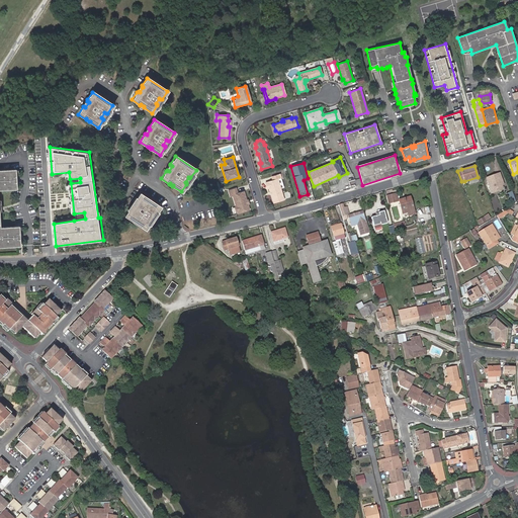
[(0,246),(21,245),(19,225),(0,227),(0,222),(0,189),(16,188),(15,168),(0,169),(0,246)]
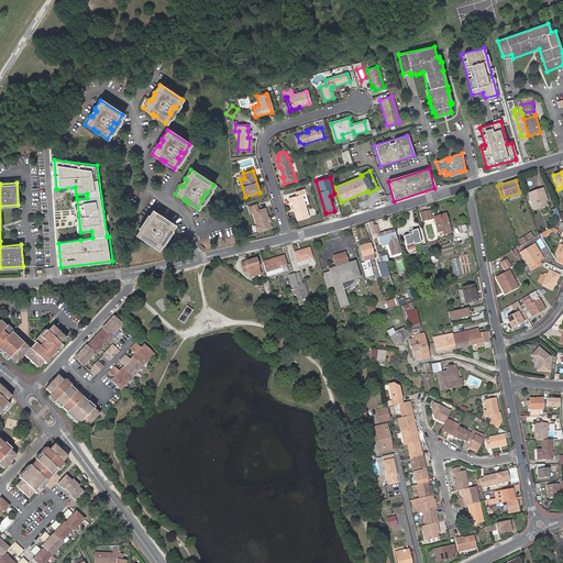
[(310,218),(302,195),(307,195),(306,190),(297,192),(298,197),(289,199),(291,206),(294,205),(298,221),(310,218)]
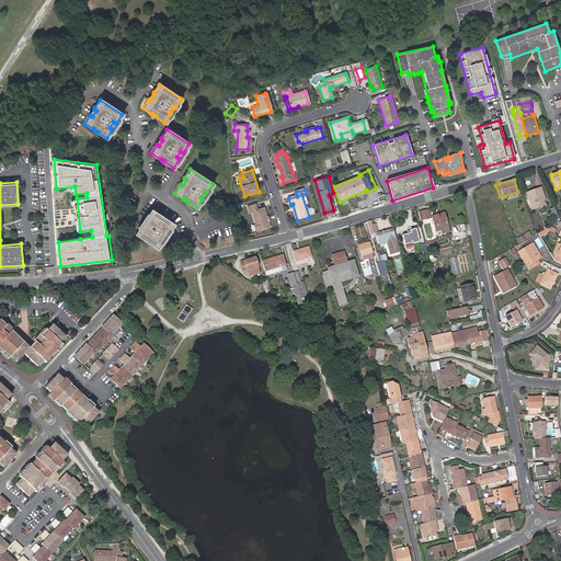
[(538,191),(536,190),(527,193),(533,208),(539,206),(538,203),(544,201),(546,201),(542,192),(539,193),(538,191)]
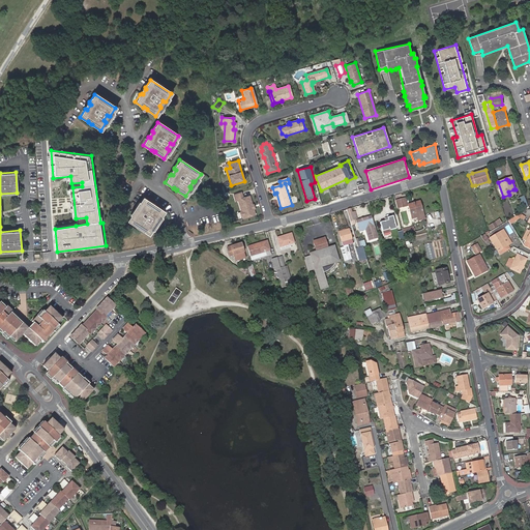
[(240,193),(233,195),(234,201),(237,200),(240,210),(239,212),(240,215),(242,216),(242,217),(254,214),(252,209),(252,205),(248,197),(242,198),(240,193)]
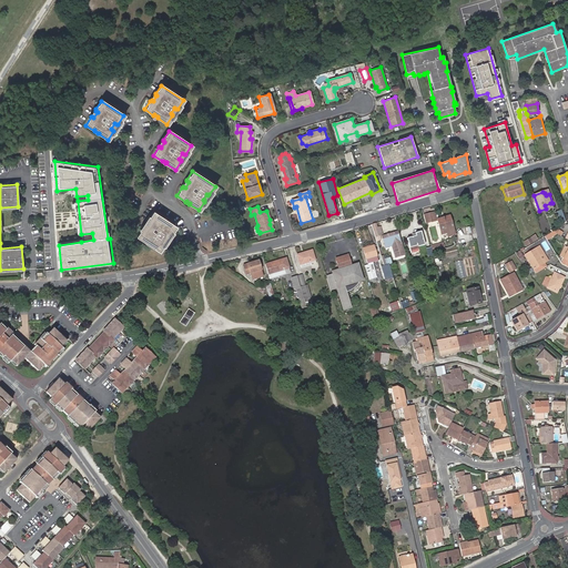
[(564,219),(560,211),(554,213),(557,221),(558,220),(564,219)]
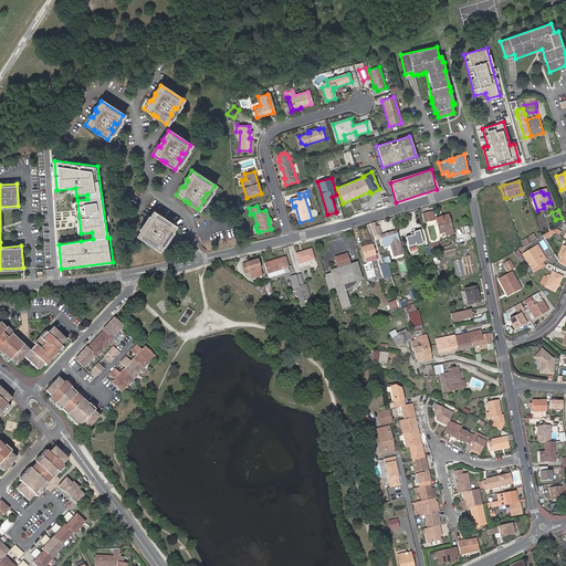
[(142,228),(136,236),(145,242),(146,241),(149,243),(149,244),(158,251),(164,242),(164,241),(163,240),(166,234),(167,234),(169,234),(175,226),(152,211),(146,220),(147,221),(148,222),(145,228),(143,227),(142,228)]
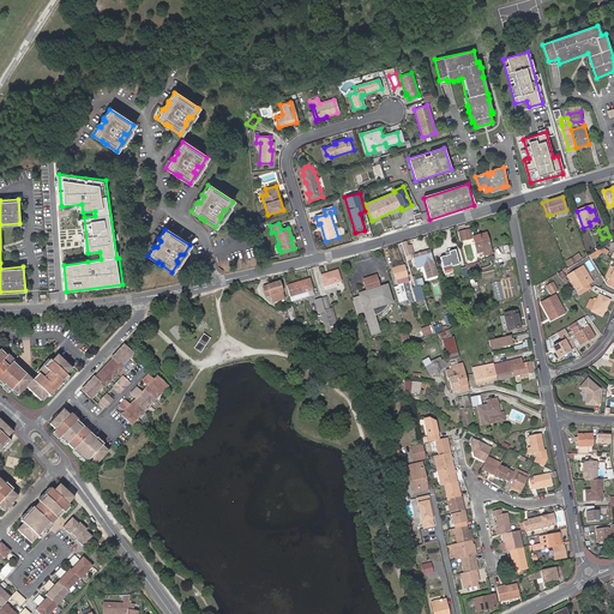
[(465,232),(458,233),(461,242),(468,240),(465,232)]
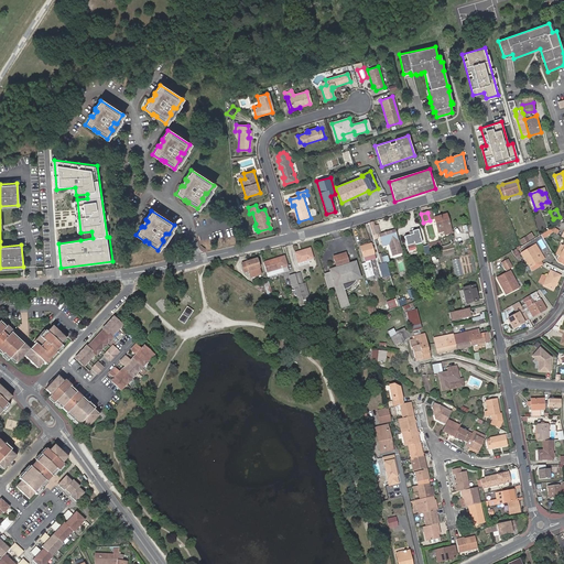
[(443,231),(451,229),(447,215),(435,218),(438,232),(443,231)]
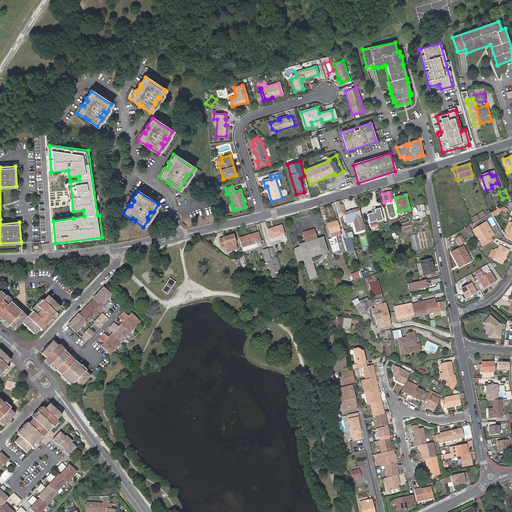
[(365,229),(360,208),(344,212),(347,222),(353,221),(356,231),(365,229)]
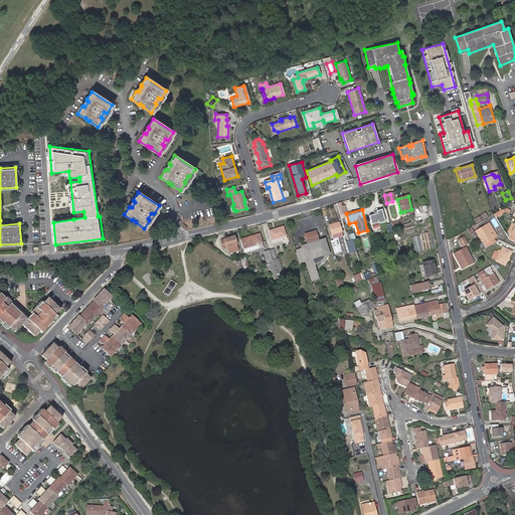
[(376,211),(377,214),(374,214),(369,216),(373,232),(379,230),(378,224),(384,222),(381,210),(376,211)]
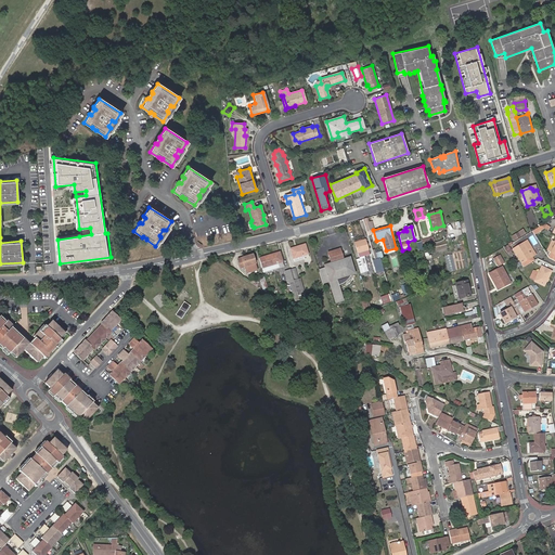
[(523,230),(513,235),(515,240),(525,233),(523,230)]
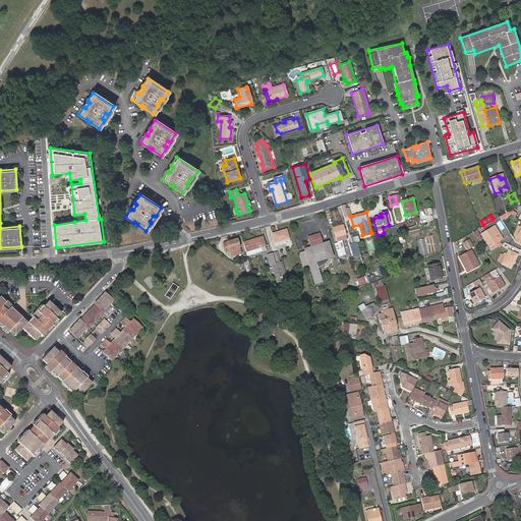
[(333,228),(337,241),(338,241),(340,240),(341,240),(347,238),(343,225),(333,228)]
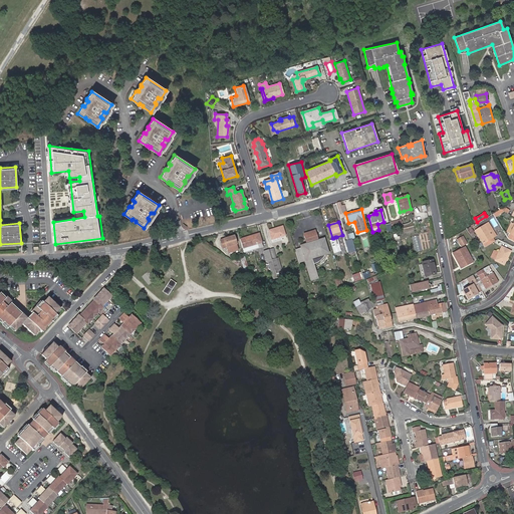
[(487,247),(496,240),(494,237),(489,230),(485,224),(476,230),(487,247)]
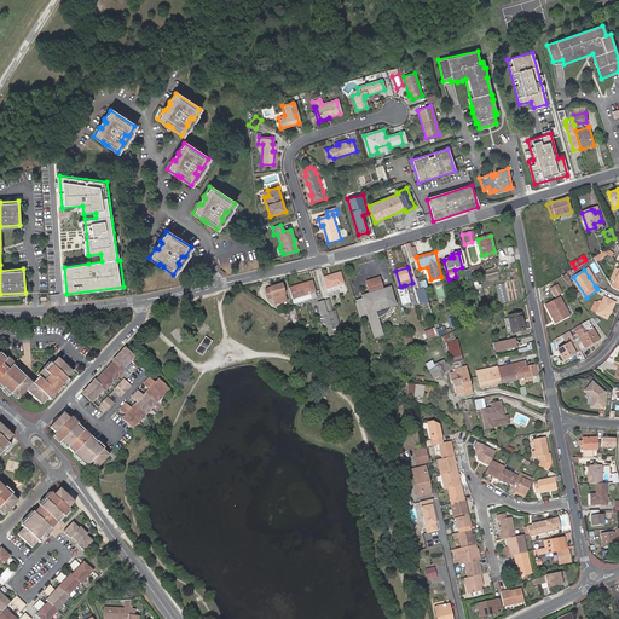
[(347,289),(342,273),(325,278),(330,294),(347,289)]
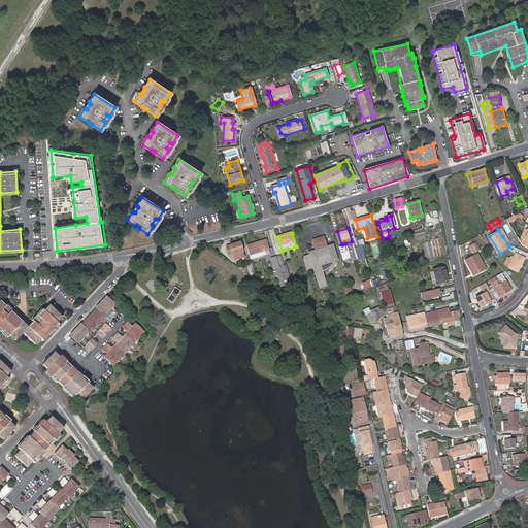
[(309,255),(304,256),(308,269),(314,267),(320,287),(327,286),(323,271),(327,269),(330,267),(331,265),(333,263),(334,261),(338,260),(333,244),(327,246),(325,236),(312,240),(316,250),(309,252),(309,255)]
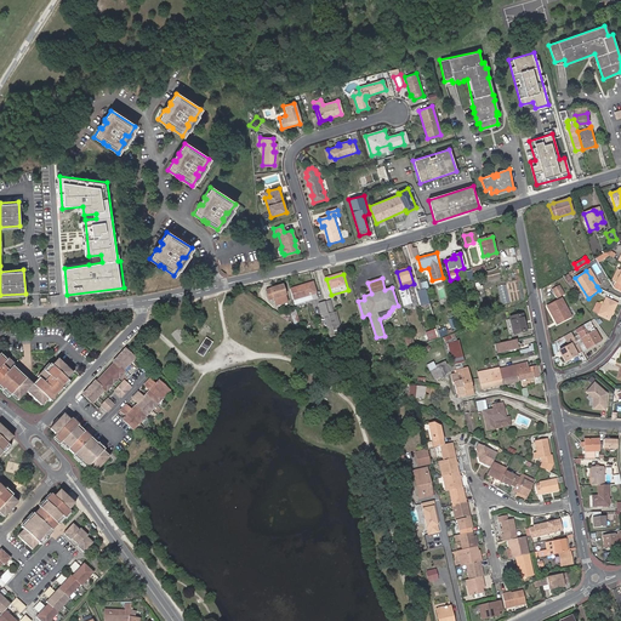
[(314,283),(291,290),(294,300),(296,306),(313,301),(319,298),(314,283)]
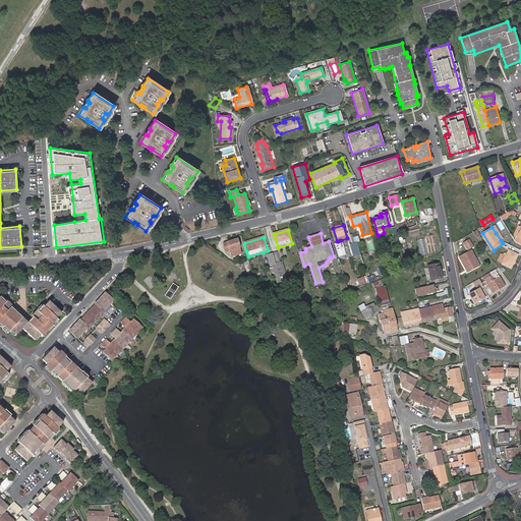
[(224,243),(227,251),(230,249),(232,255),(241,253),(239,247),(237,239),(224,243)]
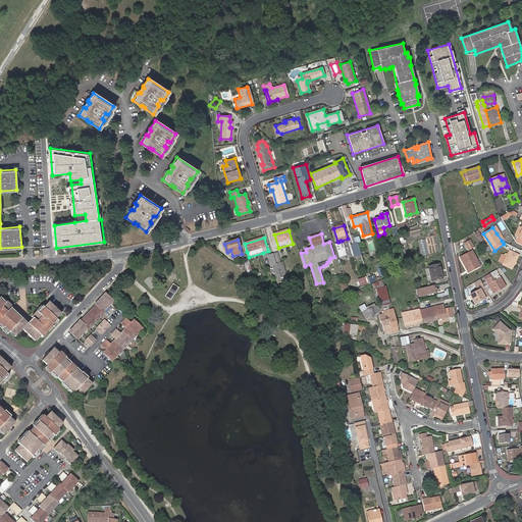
[(342,250),(338,243),(335,244),(340,255),(346,253),(345,249),(342,250)]
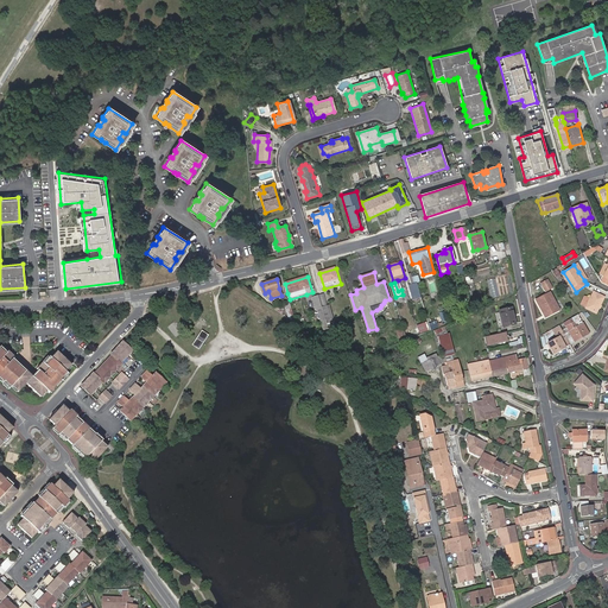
[(550,283),(543,286),(545,292),(552,287),(550,283)]
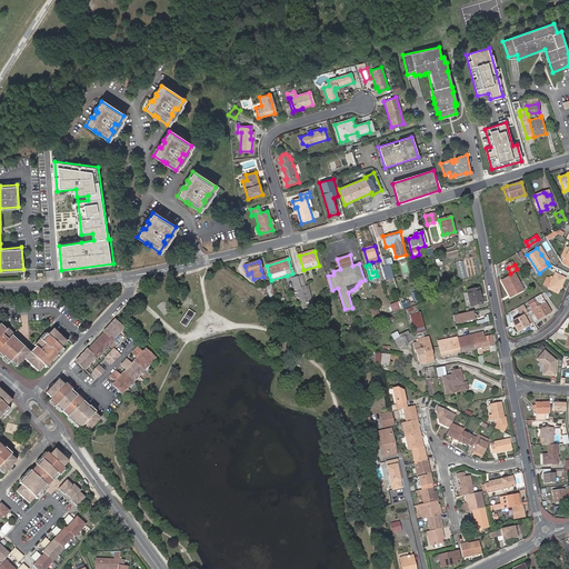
[(386,267),(383,267),(382,268),(386,277),(392,275),(390,266),(386,267)]
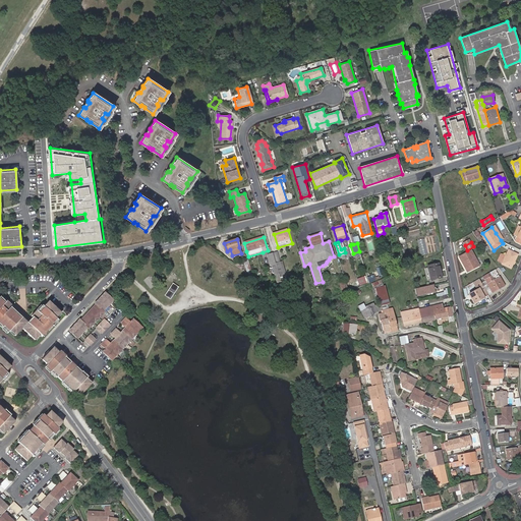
[(505,257),(502,263),(502,264),(511,269),(513,265),(514,262),(518,254),(509,249),(505,257)]
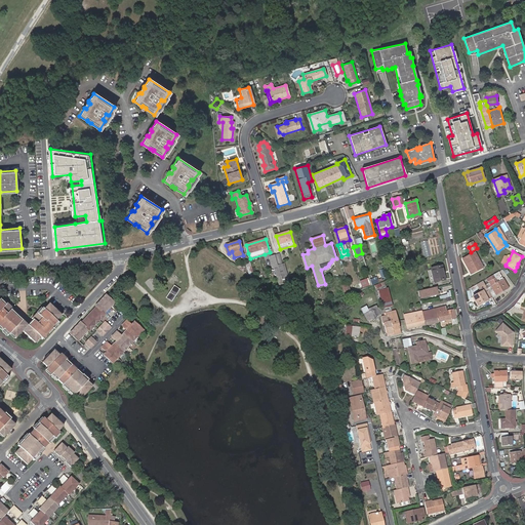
[(475,252),(463,258),(471,274),(483,268),(475,252)]
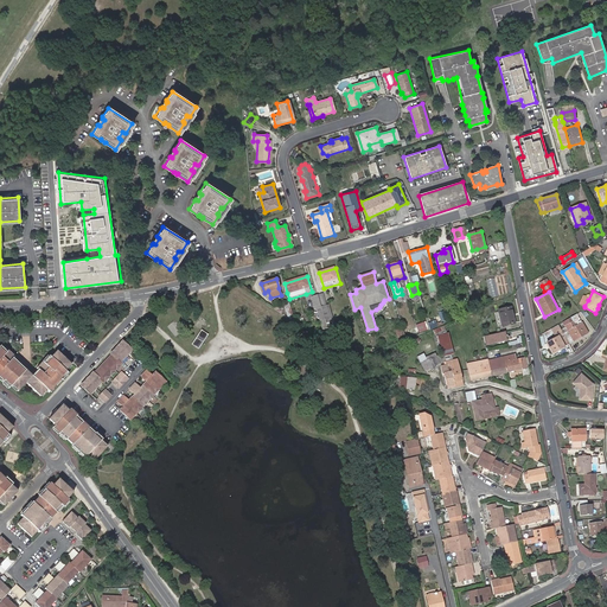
[(324,306),(323,307),(323,308),(325,317),(326,321),(326,323),(334,320),(330,305),(328,305),(325,293),(320,294),(324,306)]
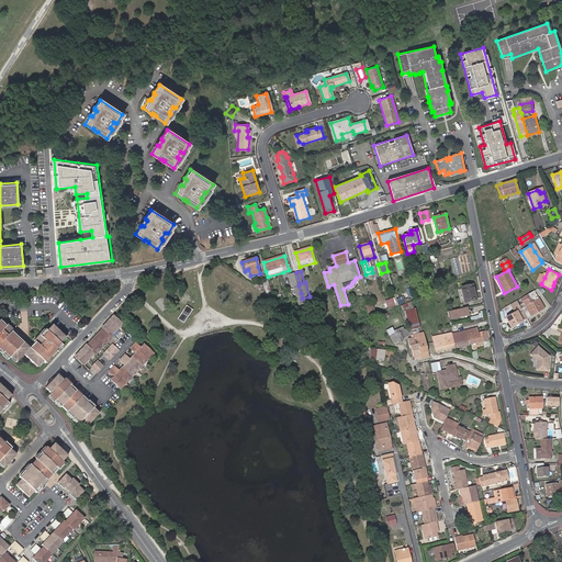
[(298,285),(294,274),(289,277),(292,287),(294,287),(300,305),(304,304),(302,299),(302,298),(301,293),(299,285),(298,285)]
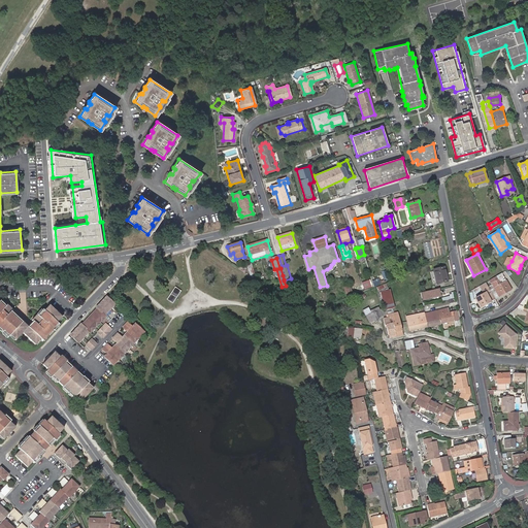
[(447,283),(444,268),(433,270),(435,285),(447,283)]
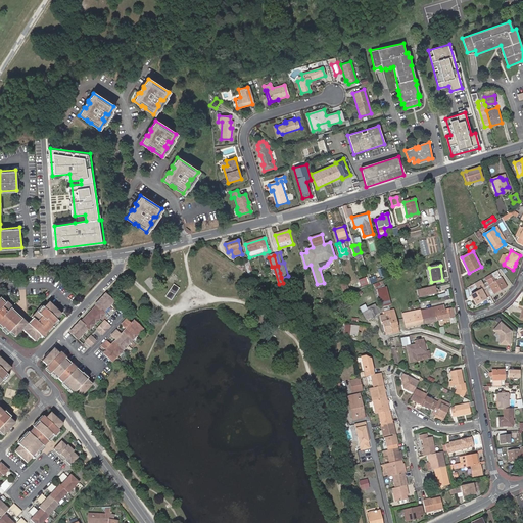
[(502,278),(496,270),(490,274),(495,282),(502,278)]
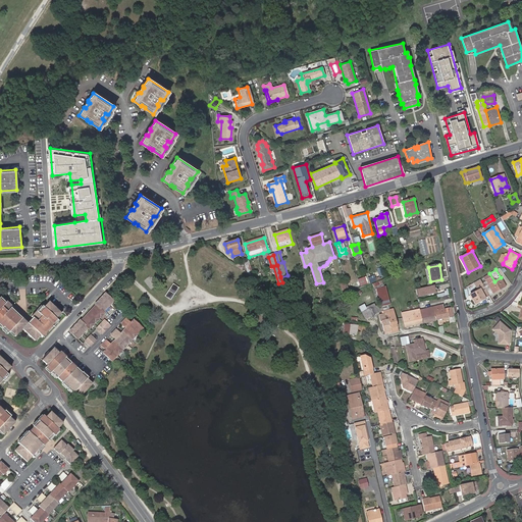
[(484,286),(489,296),(493,293),(494,293),(498,291),(497,290),(501,288),(502,289),(506,285),(501,277),(494,281),(489,273),(483,276),(486,281),(488,284),(484,286)]
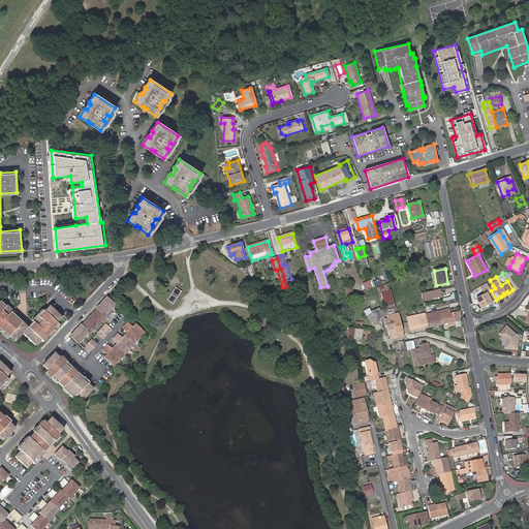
[(372,280),(368,281),(364,283),(364,284),(366,288),(374,286),(372,280)]
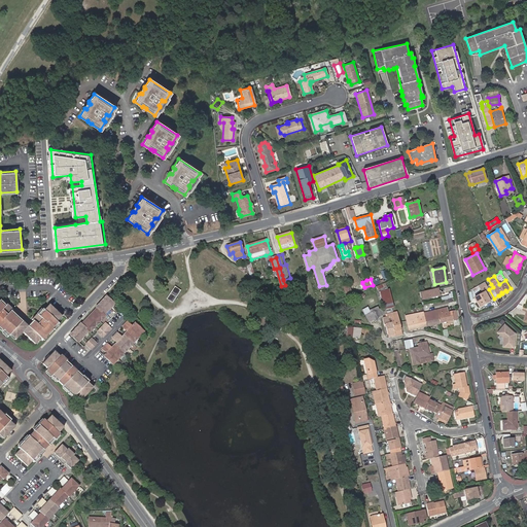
[(480,306),(494,299),(489,289),(484,282),(479,285),(483,292),(475,296),(480,306)]
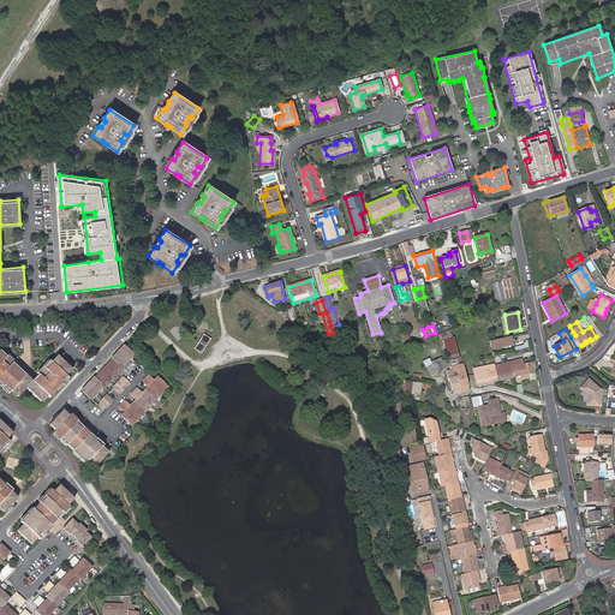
[(413,340),(425,335),(423,330),(422,332),(412,335),(413,340)]
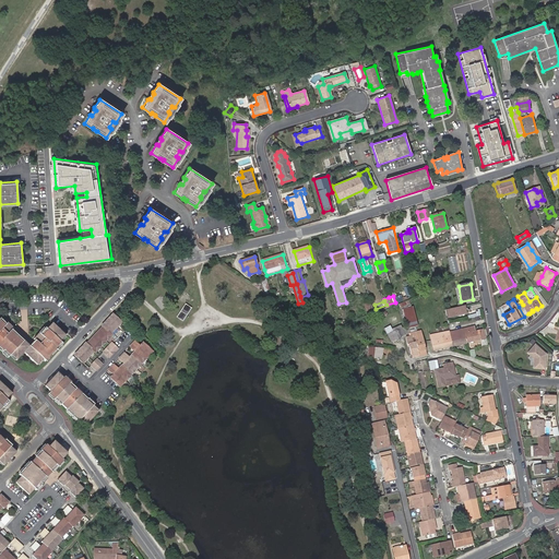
[(181,309),(188,312),(191,308),(186,304),(181,309)]
